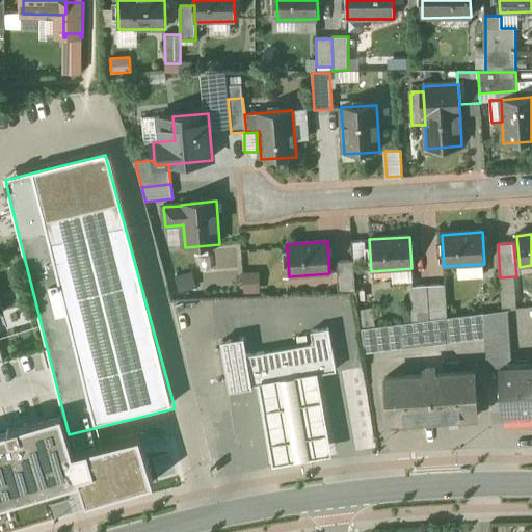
[(353,261),(337,262),(339,293),(355,293),(353,261)]
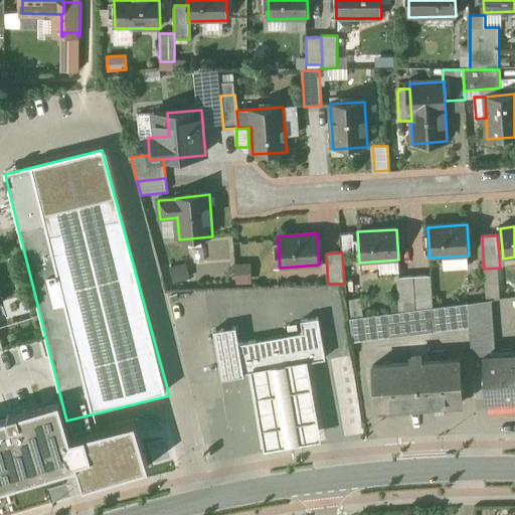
[(430,277),(413,278),(416,311),(428,309),(432,309),(430,277)]
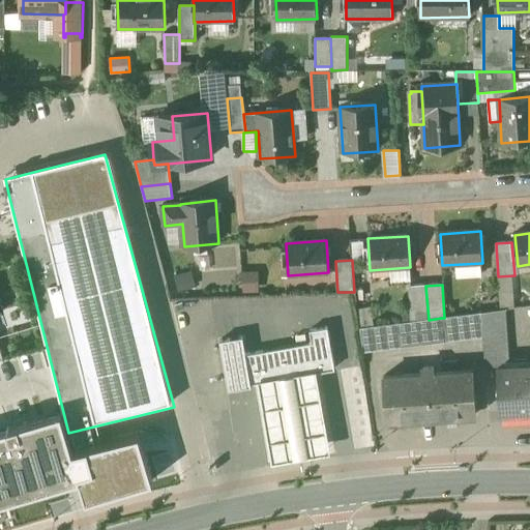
[(425,286),(411,287),(413,322),(429,320),(425,286)]
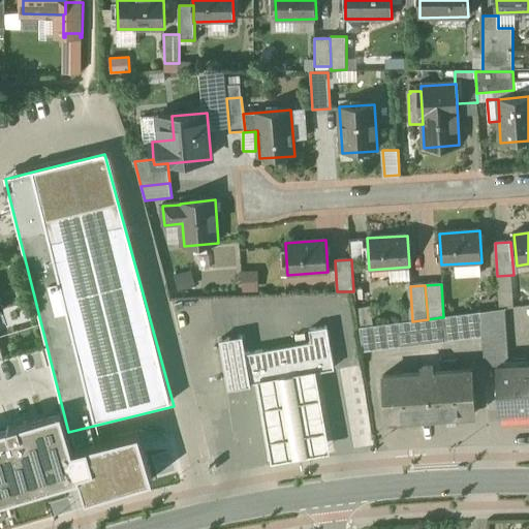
[(505,309),(480,312),(483,337),(485,367),(497,366),(509,366),(505,309)]
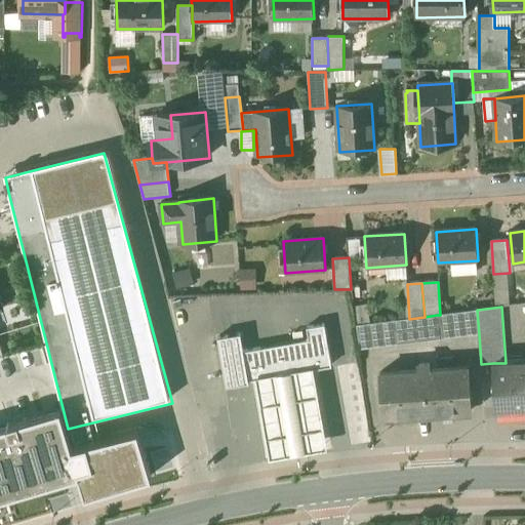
[(440,315),(437,315),(440,339),(479,334),(477,310),(440,315)]
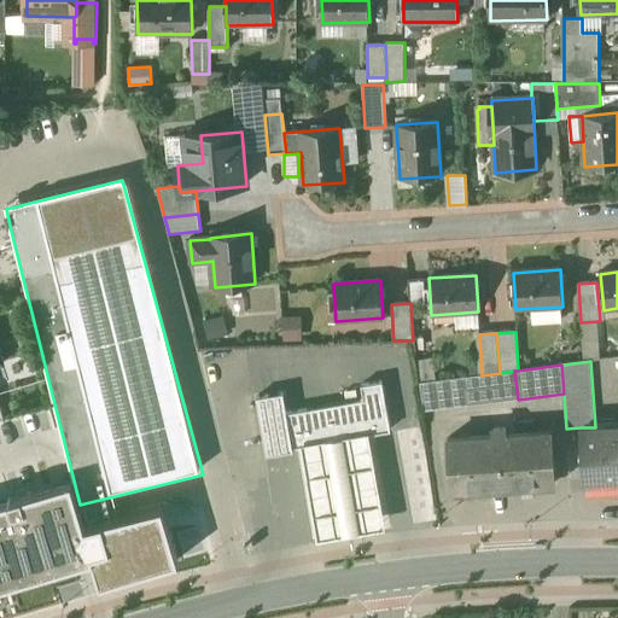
[(466,377),(419,384),(424,412),(470,406),(466,377)]
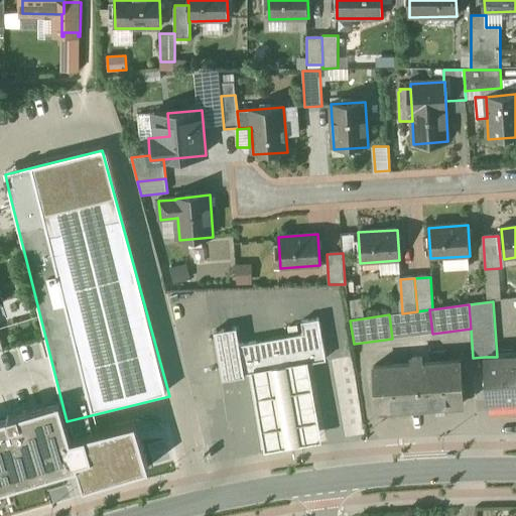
[(277,339),(240,345),(244,374),(251,373),(283,367),(313,362),(327,360),(319,318),(302,321),(304,334),(277,339)]
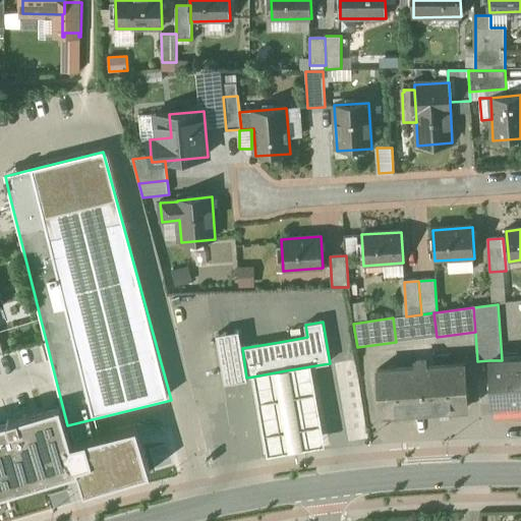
[(247,380),(246,378),(242,348),(239,332),(217,335),(224,384),(247,380)]
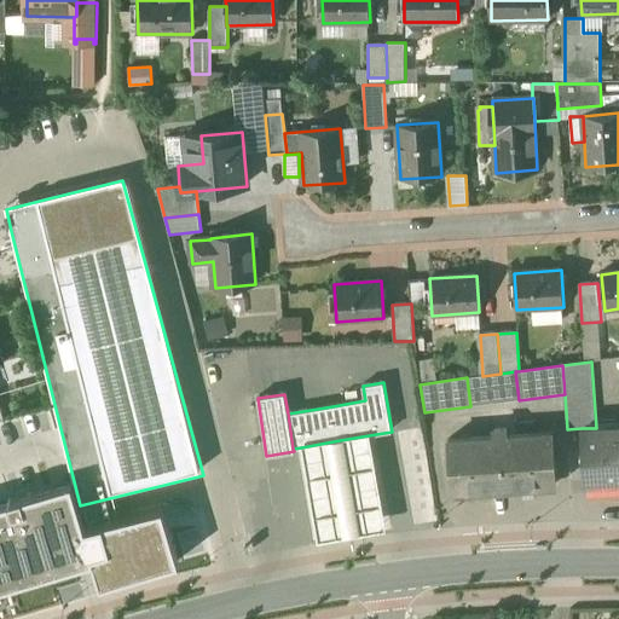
[(618,480),(618,427),(596,428),(582,428),(584,481),(618,480)]
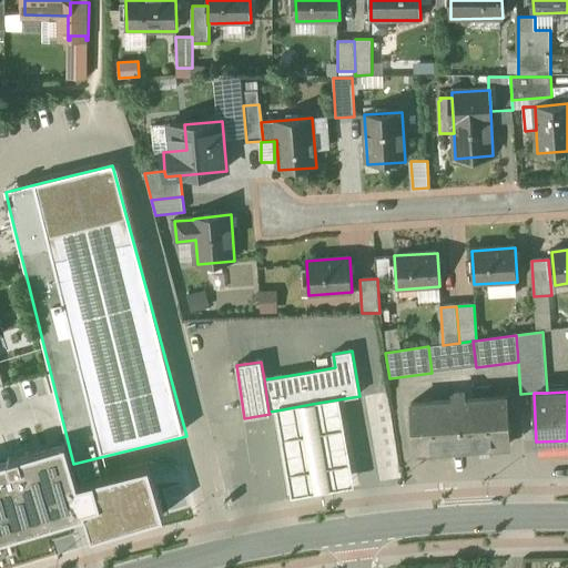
[(466,394),(453,395),(453,401),(412,404),(415,452),(510,445),(507,397),(466,401),(466,394)]
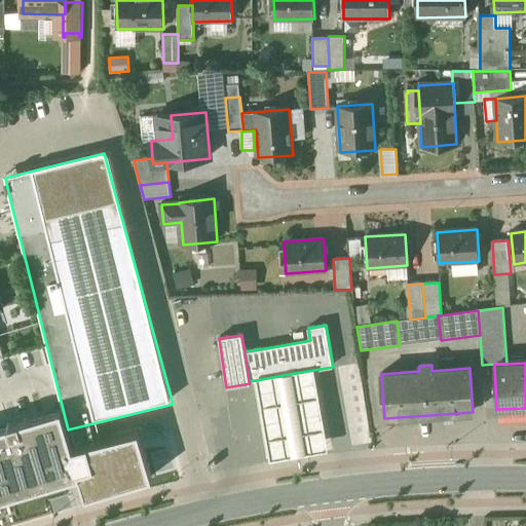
[(289,374),(256,380),(264,423),(271,463),(334,451),(327,412),(320,369),(289,374)]
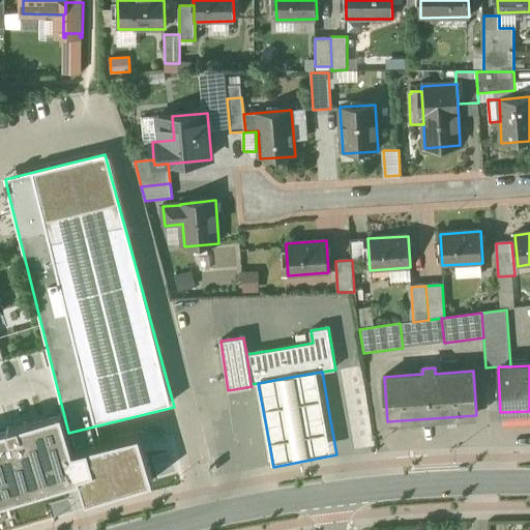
[(7,422),(0,423),(0,501),(19,496),(20,497),(39,491),(39,490),(59,483),(79,475),(94,470),(87,449),(74,451),(68,433),(61,407),(32,416),(7,422)]
